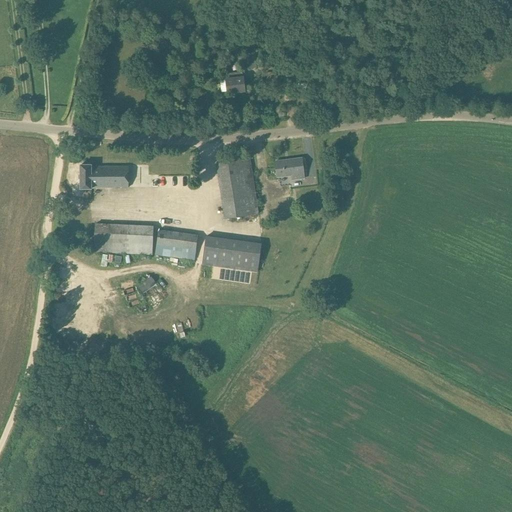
[(257,68),(254,42),(246,43),(247,55),(239,55),(240,66),(248,66),(249,69),(257,68)]
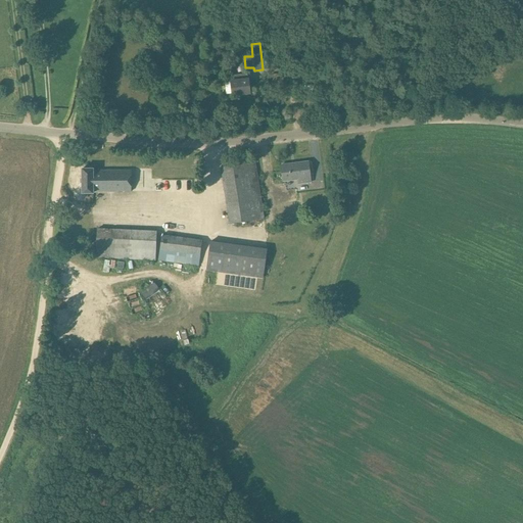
[(273,63),(273,58),(267,59),(268,64),(265,65),(265,70),(274,68),(273,63)]
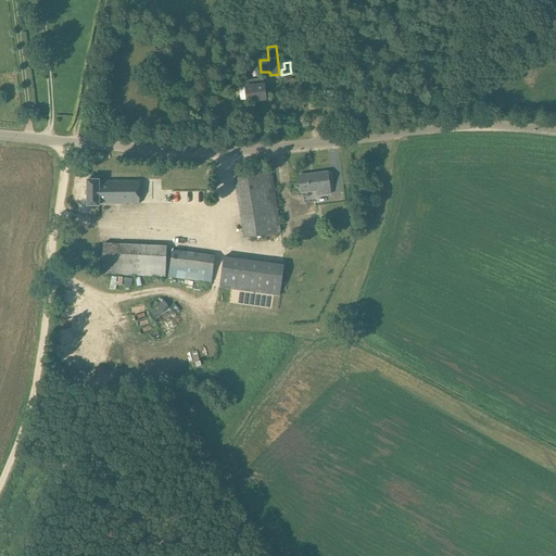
[(264,86),(263,77),(244,79),(245,86),(245,87),(240,88),(240,101),(247,100),(248,101),(266,99),(264,86)]
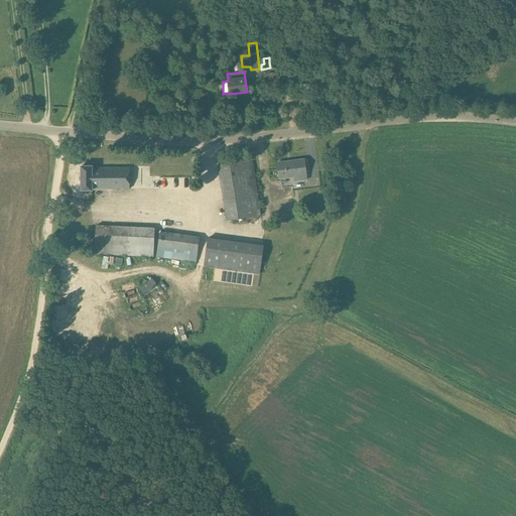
[(304,159),(277,163),(279,178),(281,178),(294,176),(295,181),(306,179),(304,159)]
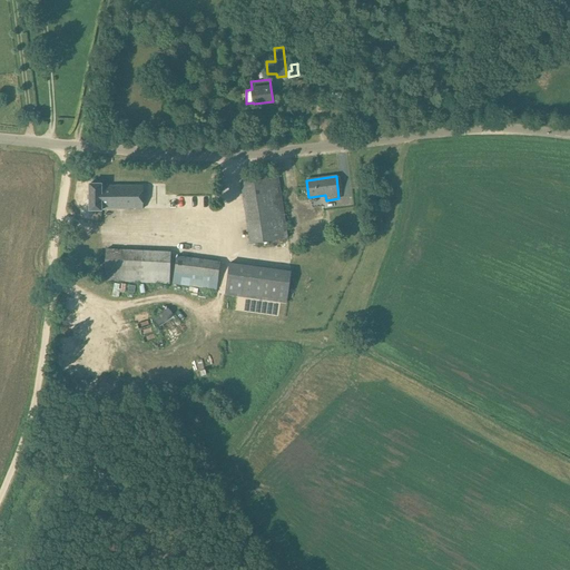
[(101,185),(101,184),(89,184),(89,210),(102,210),(102,208),(143,208),(143,185),(101,185)]
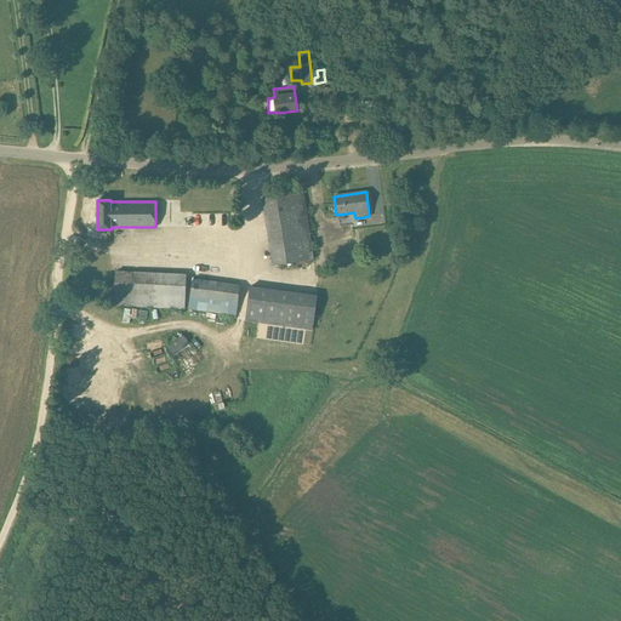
[(313,260),(311,240),(269,246),(273,266),(313,260)]
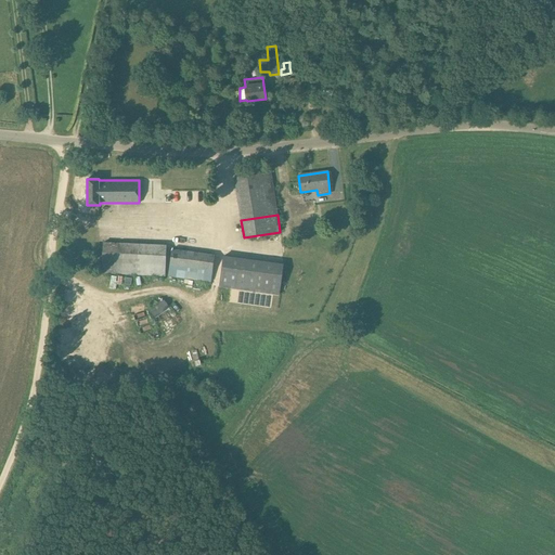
[(103,241),(102,269),(165,272),(166,244),(103,241)]
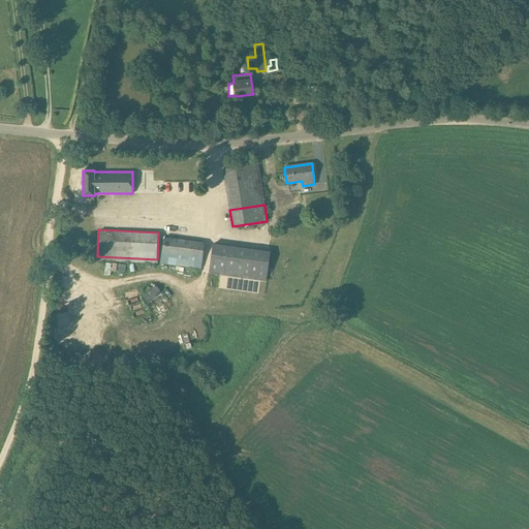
[(185,239),(164,237),(160,262),(181,266),(185,239)]
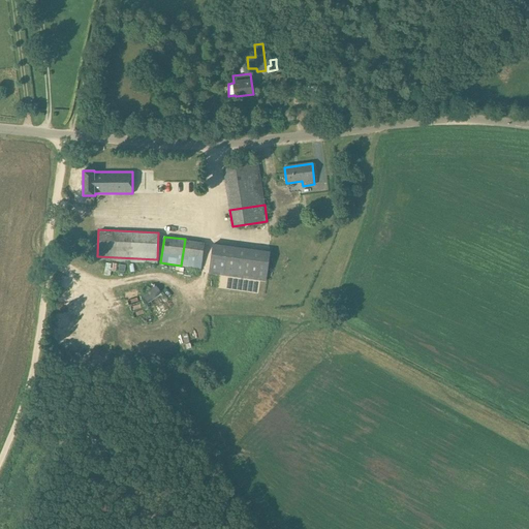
[(212,244),(208,269),(261,278),(266,252),(212,244)]
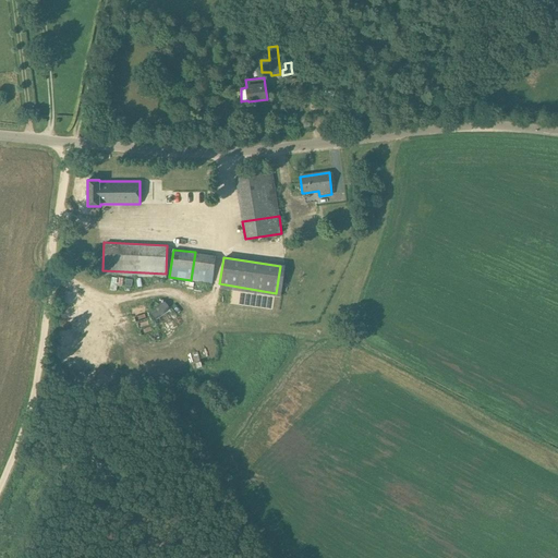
[(170,308),(164,300),(148,312),(155,320),(170,308)]
